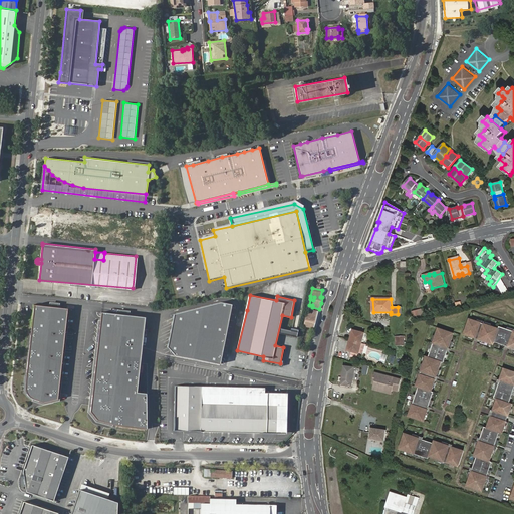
[(234,305),(223,303),(176,314),(170,347),(178,356),(222,364),(234,305)]
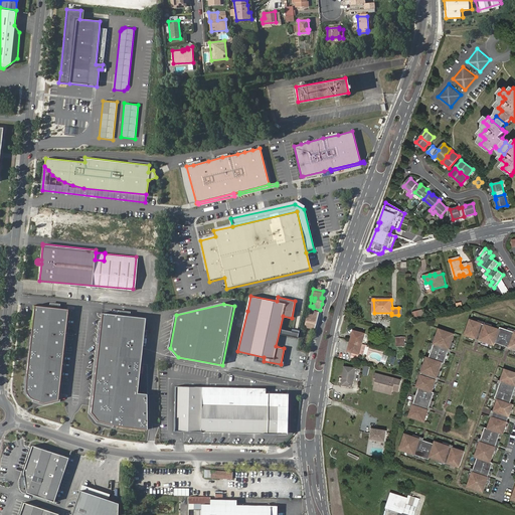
[(65,310),(32,306),(23,389),(28,398),(42,404),(55,399),(65,310)]
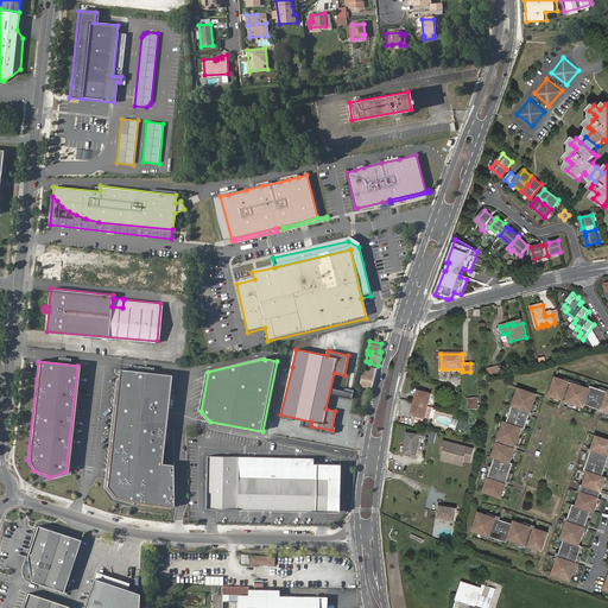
[(371,388),(377,369),(372,368),(371,372),(362,371),(360,386),(371,388)]
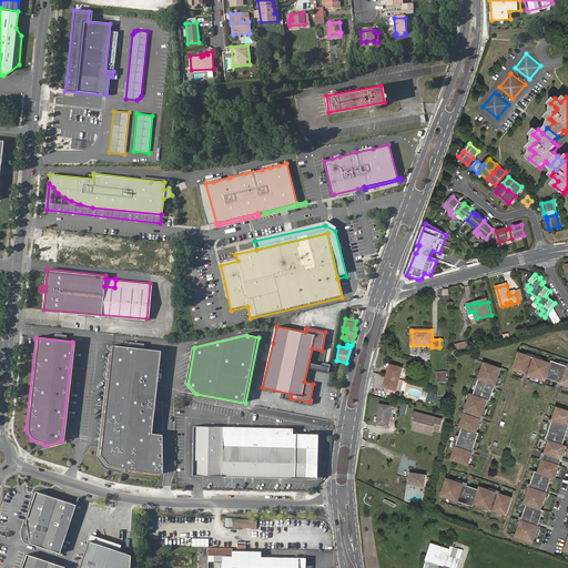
[(158,352),(110,345),(98,455),(105,467),(161,475),(160,435),(150,434),(158,352)]
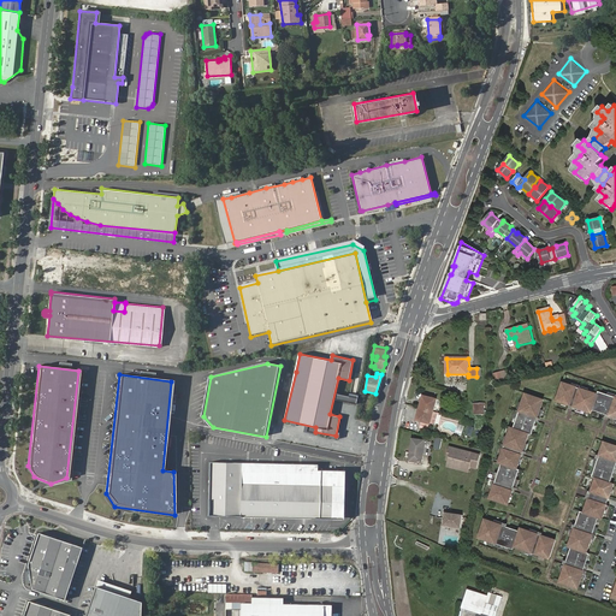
[(615,416),(615,396),(615,397),(611,396),(611,395),(608,394),(608,395),(603,394),(603,392),(598,390),(597,394),(579,388),(579,389),(575,388),(576,386),(572,385),(572,386),(567,384),(567,383),(562,381),(556,400),(561,402),(561,401),(566,402),(566,403),(570,404),(573,396),(569,395),(569,394),(585,398),(585,401),(576,397),(573,406),(591,412),(592,409),(597,410),(597,409),(602,410),(602,412),(605,413),(609,406),(604,403),(605,402),(615,404),(615,407),(612,407),(609,414),(615,416)]
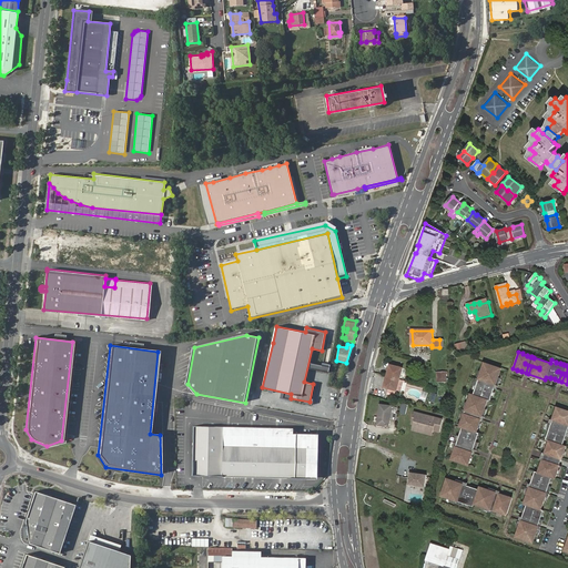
[(497,385),(503,368),(486,363),(480,379),(482,379),(480,383),(479,383),(478,387),(479,387),(477,392),(476,391),(475,395),(473,395),(467,411),(468,412),(467,415),(466,414),(465,418),(466,418),(464,423),(463,423),(462,427),(464,428),(459,444),(459,445),(458,447),(457,452),(456,456),(455,456),(454,459),(470,465),(473,462),(472,460),(473,456),(474,456),(475,453),(467,450),(466,454),(465,454),(469,439),(470,439),(468,447),(476,449),(482,433),(478,433),(480,428),(479,427),(480,423),(482,424),(483,419),(475,417),(474,421),(473,421),(477,406),(479,406),(476,414),(484,416),(489,401),(492,401),(494,396),(493,396),(494,392),(495,392),(496,388),(488,386),(487,389),(486,389),(490,374),(492,375),(489,383),(497,385)]
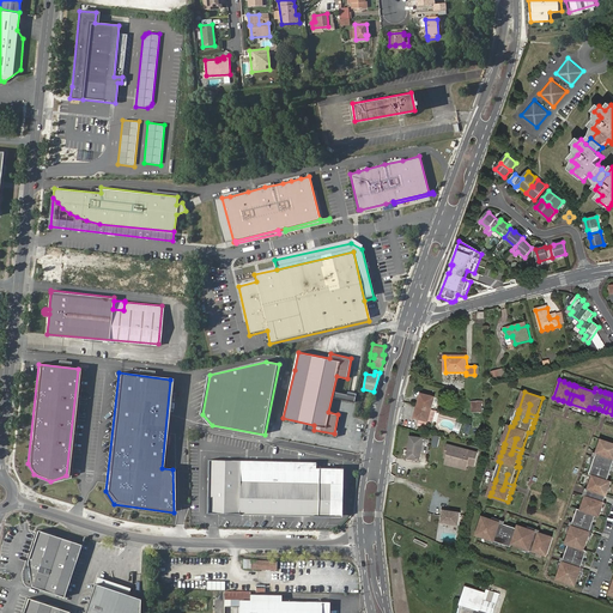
[(418,407),(432,411),(435,399),(424,395),(423,401),(420,401),(418,407)]
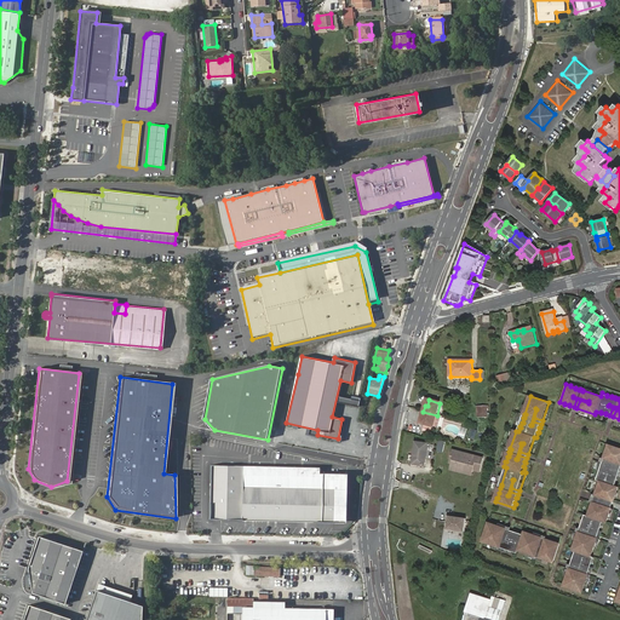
[(477,417),(489,417),(489,405),(477,405),(477,417)]
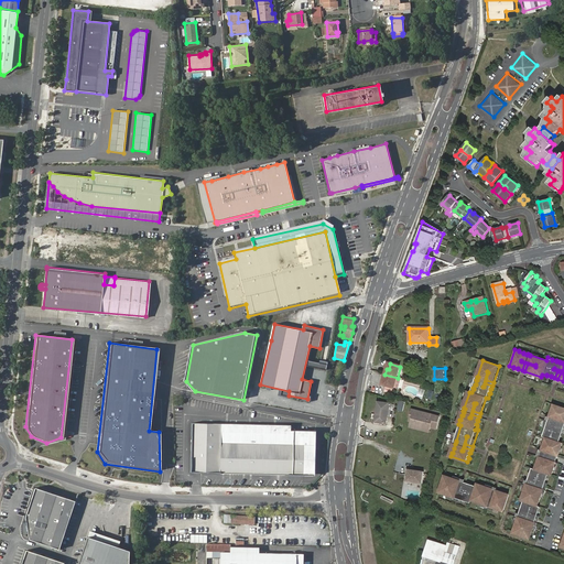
[(384,386),(394,389),(398,378),(384,375),(383,379),(387,380),(384,386)]
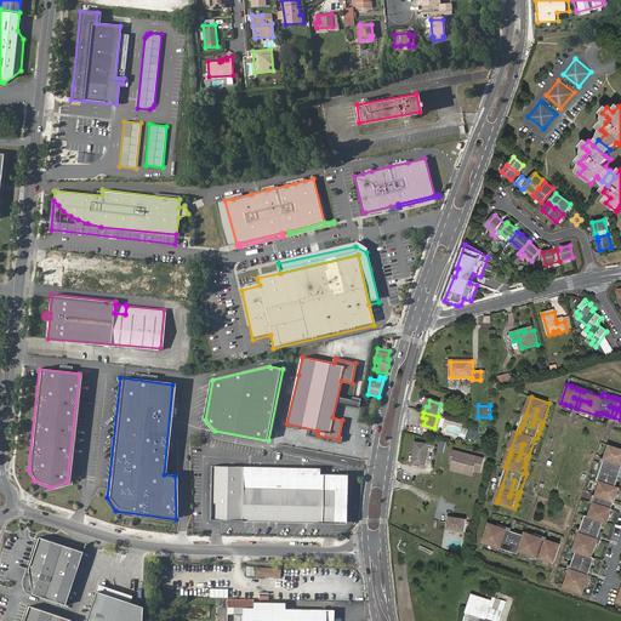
[(416,443),(414,465),(426,467),(428,444),(416,443)]
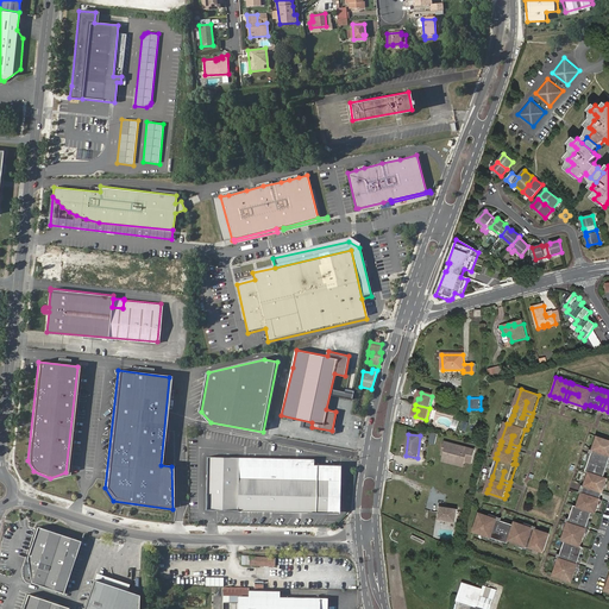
[(608,440),(598,437),(596,441),(597,443),(596,447),(595,446),(594,451),(602,453),(603,450),(604,450),(600,465),(597,465),(601,457),(592,454),(586,471),(589,472),(588,477),(589,478),(588,483),(586,482),(585,487),(594,489),(595,485),(596,485),(595,489),(603,493),(604,488),(603,488),(606,483),(608,478),(604,478),(608,464),(608,440)]
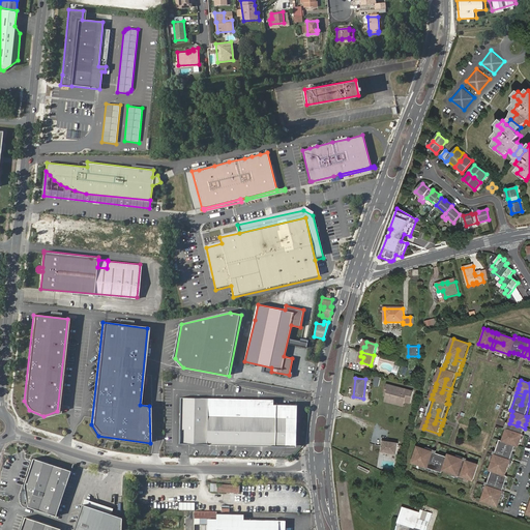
[(414,390),(387,383),(384,396),(386,396),(384,402),(404,407),(405,403),(411,405),(414,390)]
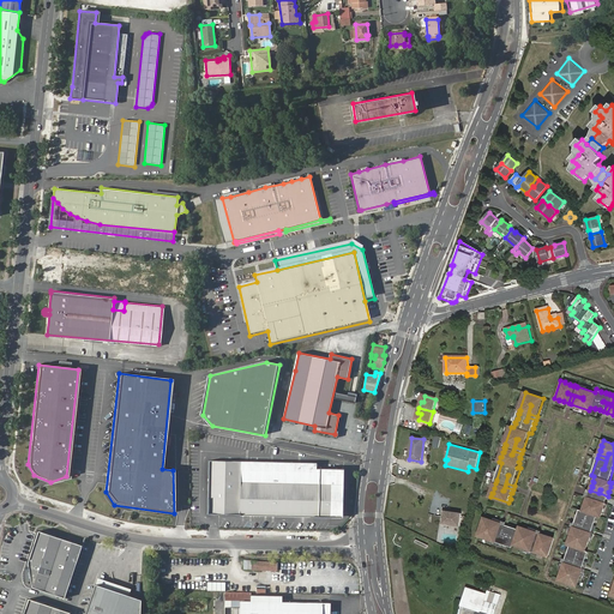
[(210,461),(209,513),(331,516),(332,515),(332,513),(343,513),(342,470),(315,469),(315,464),(210,461)]
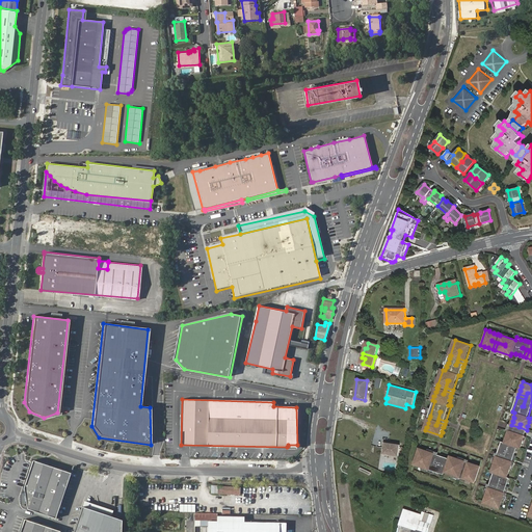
[(516,432),(509,430),(508,433),(509,434),(507,439),(505,443),(503,442),(501,446),(502,446),(501,450),(500,450),(499,453),(506,455),(507,452),(508,453),(504,467),(503,466),(505,458),(498,456),(493,472),(496,473),(494,477),(495,477),(494,481),(493,480),(491,484),(499,486),(500,483),(501,483),(497,498),(495,497),(498,489),(490,487),(485,503),(501,508),(506,493),(505,493),(506,489),(507,489),(508,486),(507,485),(509,481),(510,482),(511,478),(509,477),(513,461),(512,461),(513,458),(514,458),(516,455),(514,454),(516,450),(517,451),(519,447),(521,447),(523,444),(522,443),(523,439),(524,439),(525,435),(517,433),(516,436),(515,436),(516,432)]
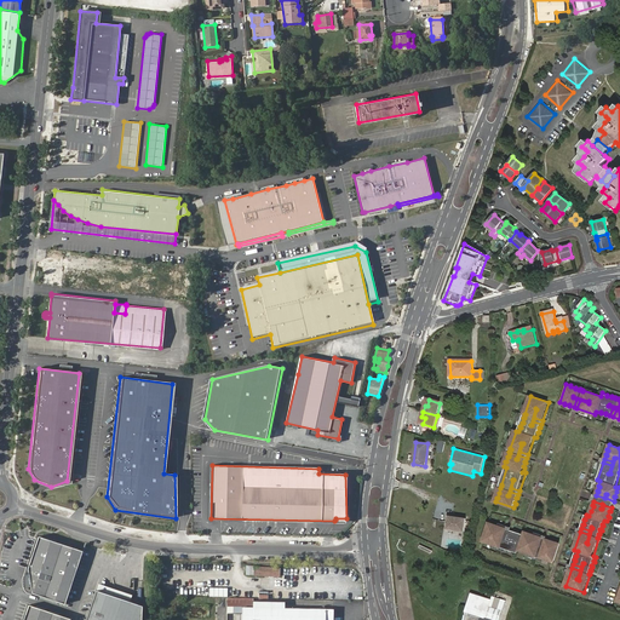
[(464,530),(466,517),(448,515),(447,529),(464,530)]
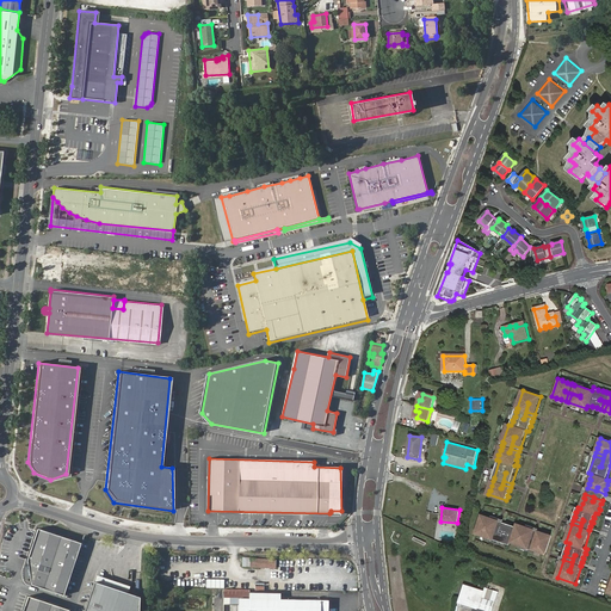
[(500,522),(482,516),(476,534),(494,539),(494,538),(498,539),(498,541),(501,542),(503,541),(507,542),(506,543),(511,545),(512,542),(530,548),(530,547),(534,548),(534,549),(537,550),(537,549),(543,551),(542,553),(547,554),(553,536),(548,534),(548,535),(543,534),(543,532),(539,531),(536,539),(541,541),(539,542),(524,537),(525,535),(534,538),(536,530),(518,524),(517,526),(512,525),(512,526),(507,525),(507,524),(504,523),(501,531),(505,532),(505,534),(488,529),(489,526),(498,530),(500,522)]
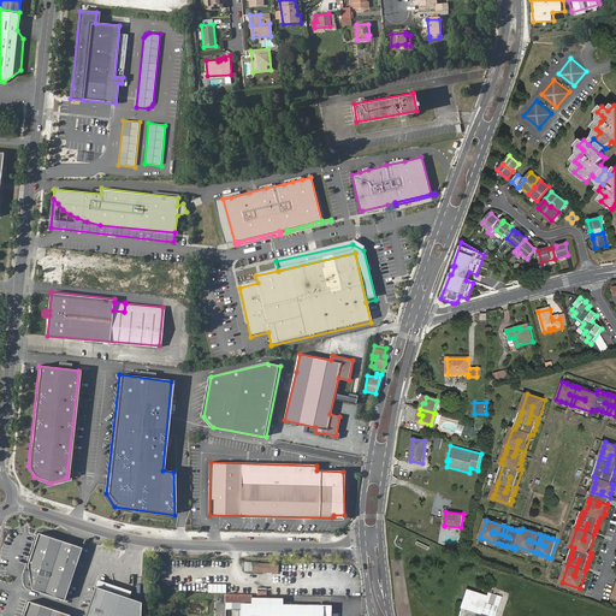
[(66,599),(83,546),(40,532),(29,564),(33,588),(66,599)]
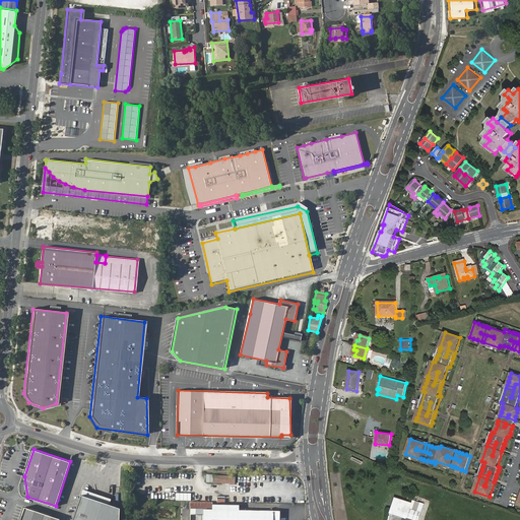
[(81,471),(83,463),(76,461),(73,469),(81,471)]
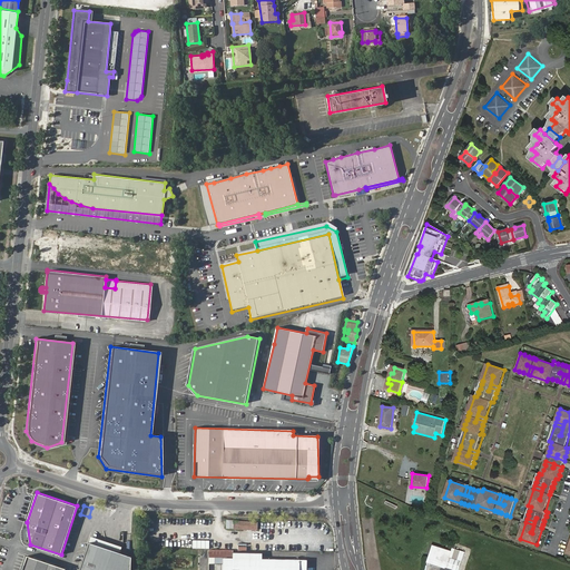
[(179,519),(165,518),(165,527),(178,528),(179,519)]
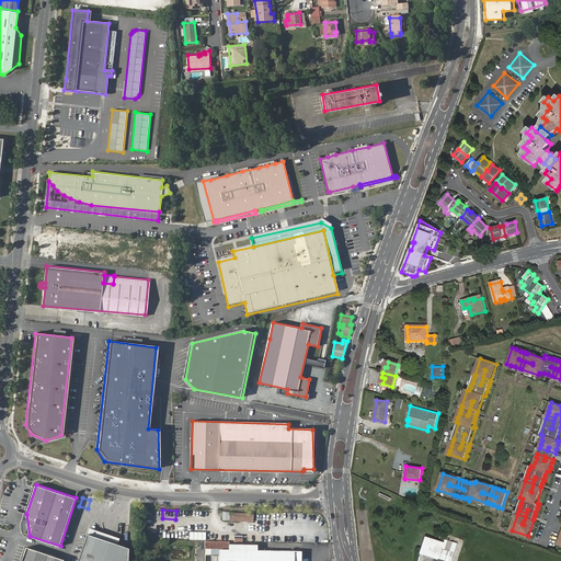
[(271,530),(272,514),(258,514),(256,529),(271,530)]
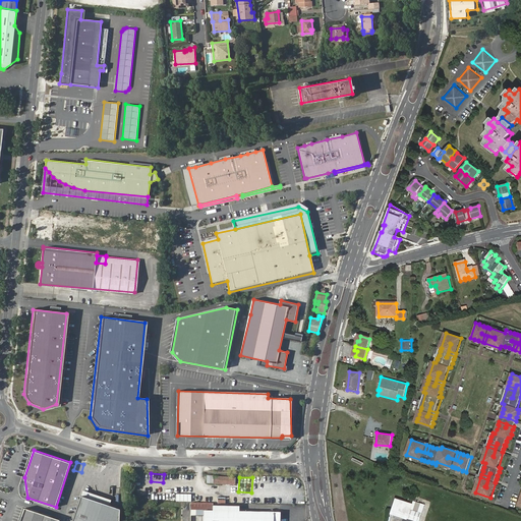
[(299,486),(289,487),(290,495),(300,494),(299,486)]
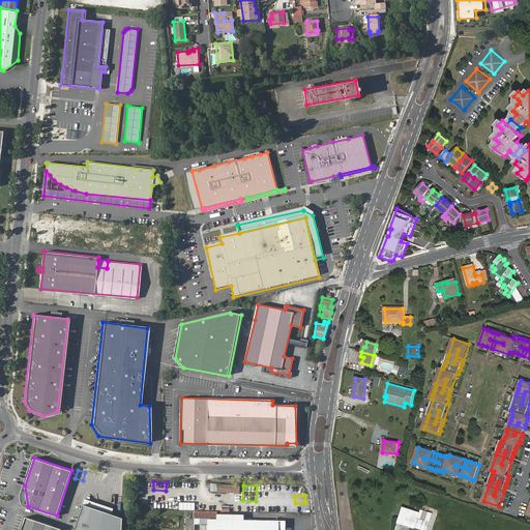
[(120,529),(121,519),(82,505),(72,529),(120,529)]
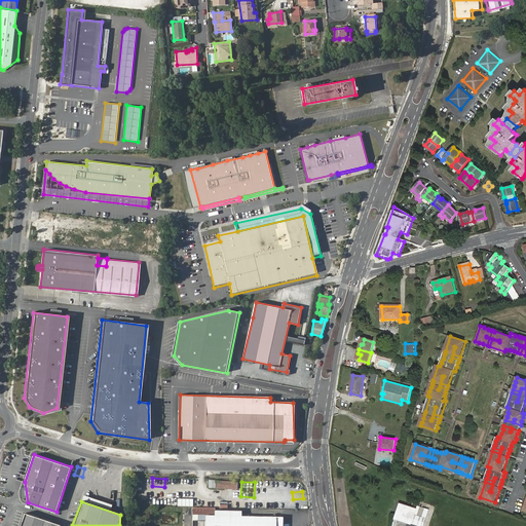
[(417,509),(400,502),(395,519),(412,524),(417,509)]
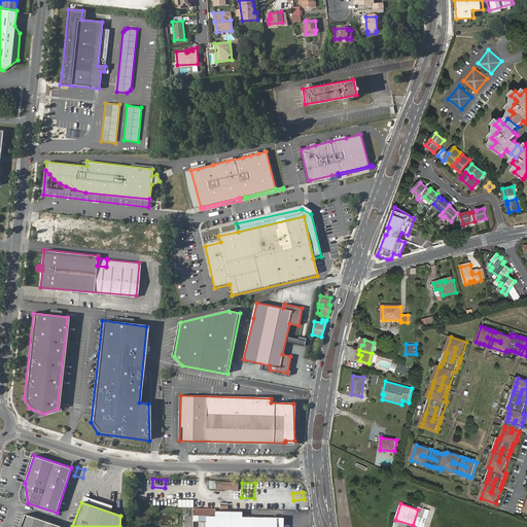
[(418,506),(418,510),(413,525),(412,526),(424,526),(430,511),(418,506)]
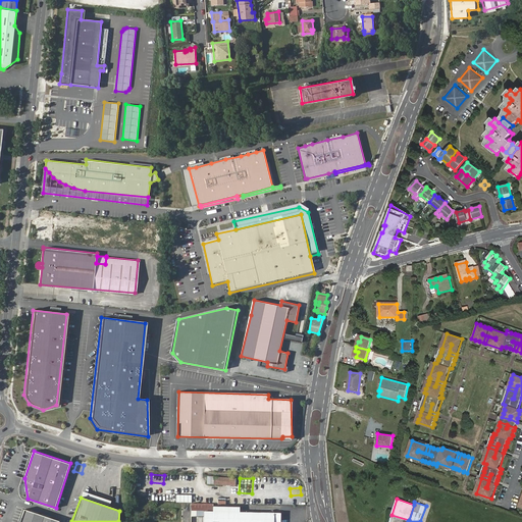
[(20,521),(59,521),(61,519),(25,509),(20,521)]
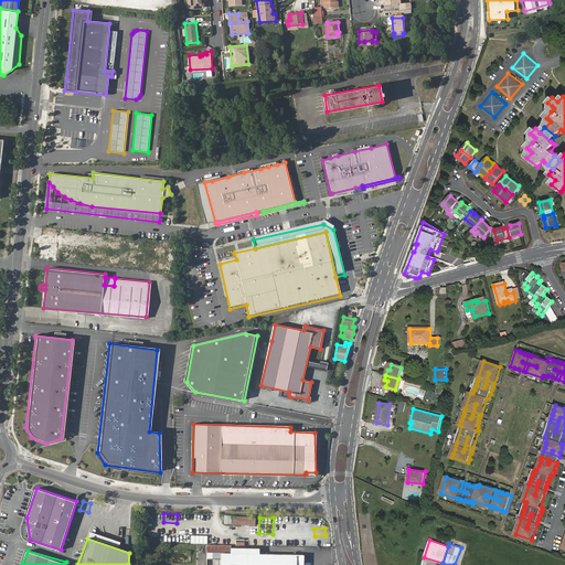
[(304,564),(304,555),(221,553),(220,564),(304,564)]
